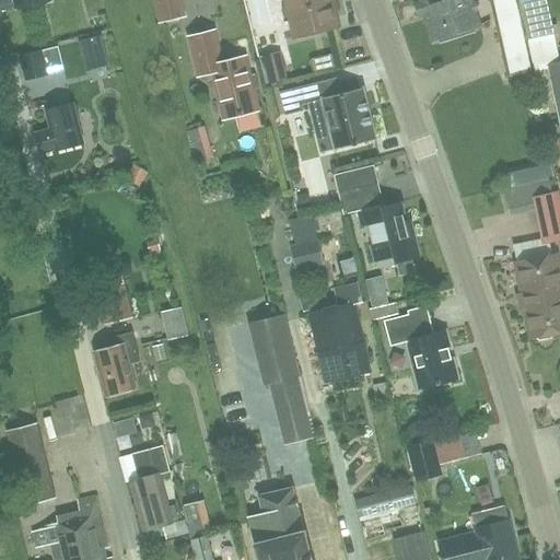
[(0,0),(0,10),(14,7),(15,9),(47,0),(0,0)]
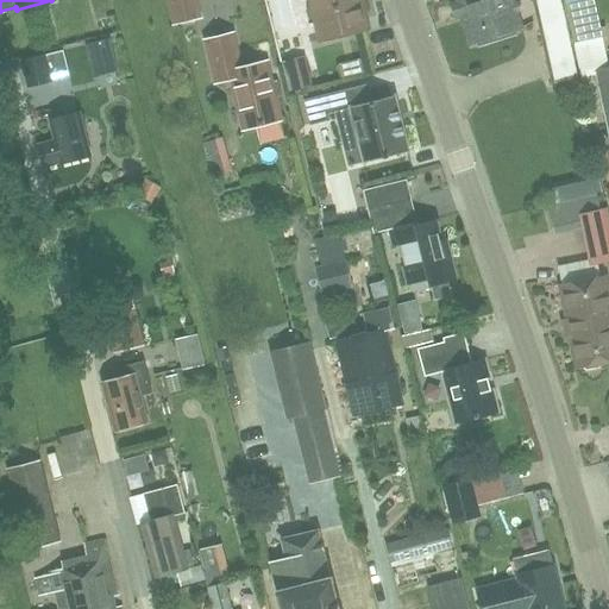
[(194,0),(169,0),(175,23),(199,16),(194,0)]
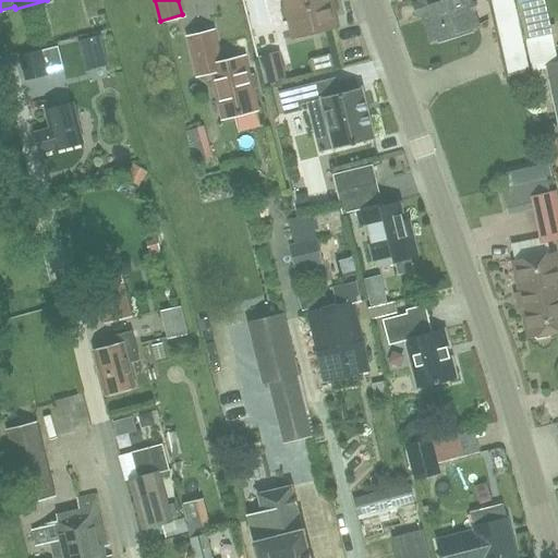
[(327,0),(287,0),(296,37),(335,27),(327,0)]
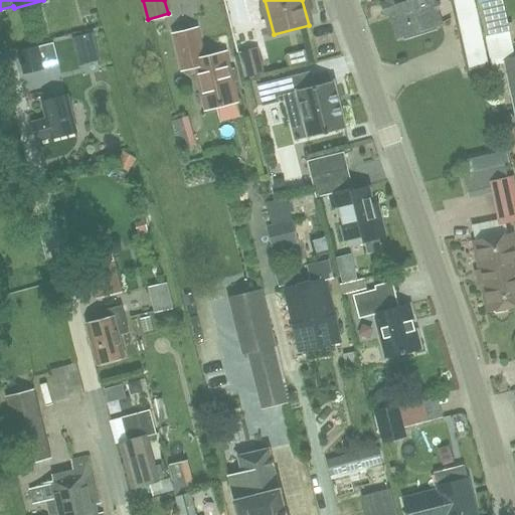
[(388,0),(400,38),(442,25),(434,0),(388,0)]
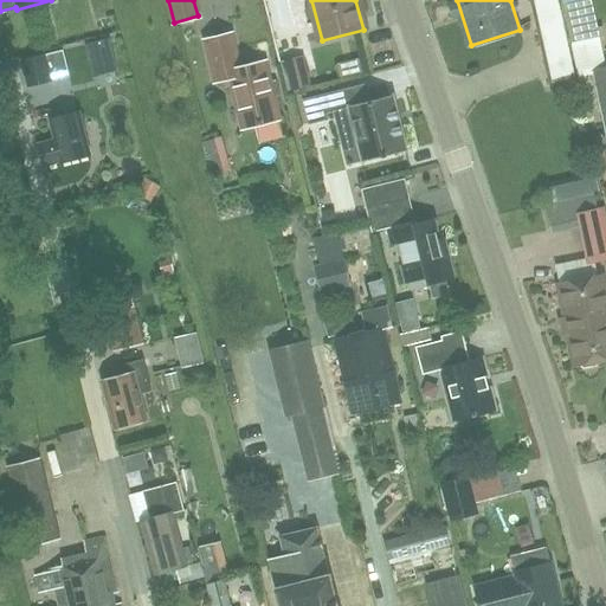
[(574,76),(556,0),(532,0),(550,81),(574,76)]
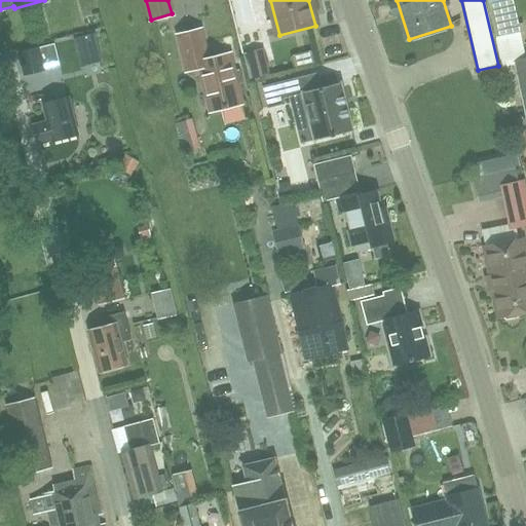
[(486,0),(496,39),(501,67),(517,64),(525,109),(525,59),(521,33),(513,0),(486,0)]
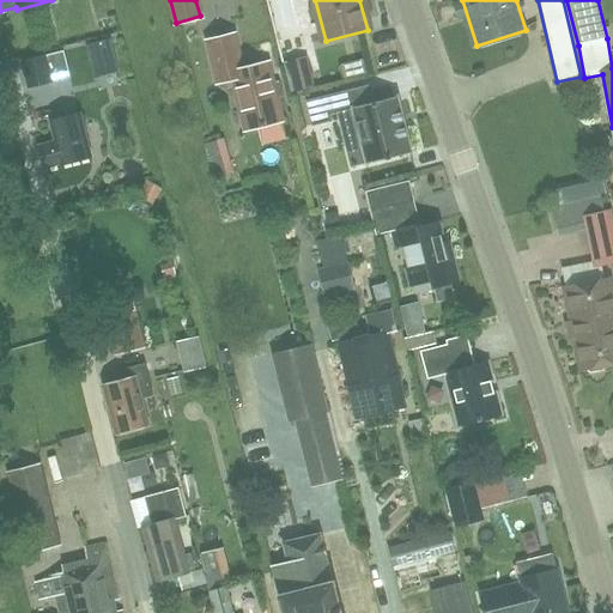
[(242,68),(234,34),(207,40),(218,82),(234,78),(246,128),(258,126),(262,145),(286,139),(275,97),(283,96),(279,80),(272,82),(267,62),(242,68)]
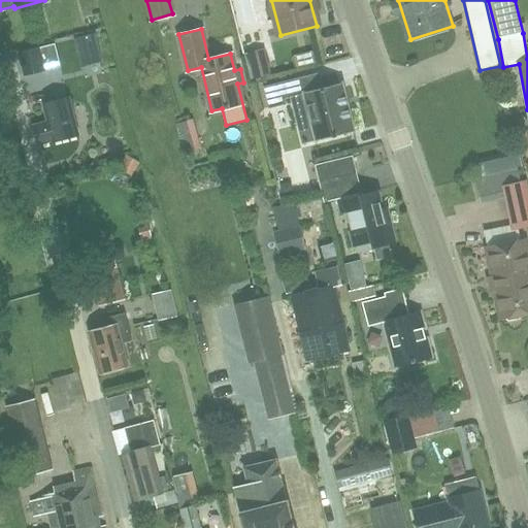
[(55,42),(38,46),(18,52),(23,75),(61,66),(55,42)]
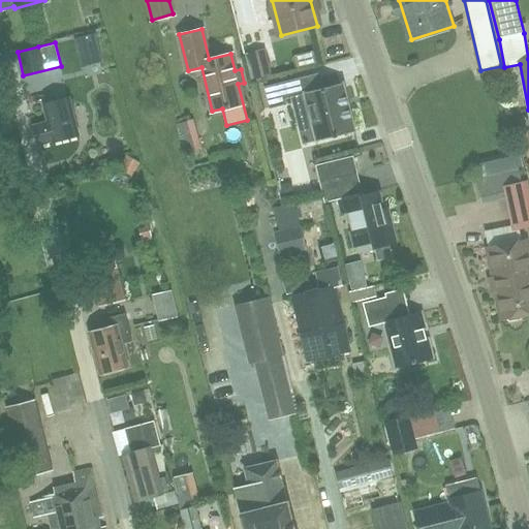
[(262,79),(279,75),(276,53),(259,55),(262,79)]
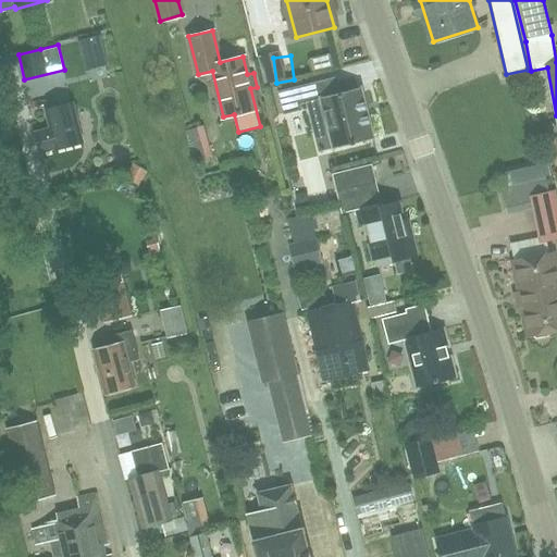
[(311,85),(296,89),(299,104),(316,100),(311,85)]
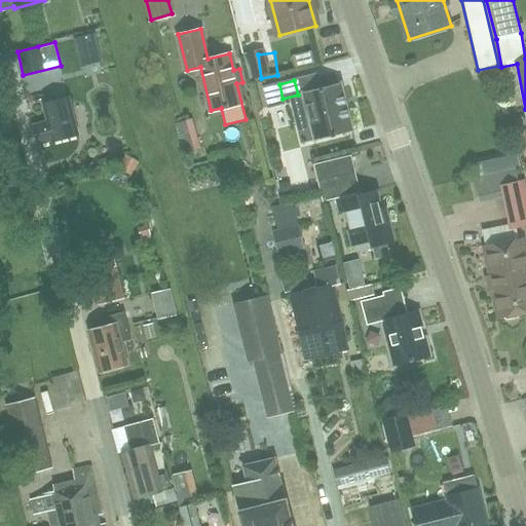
[(341,83),(303,92),(315,141),(353,130),(341,83)]
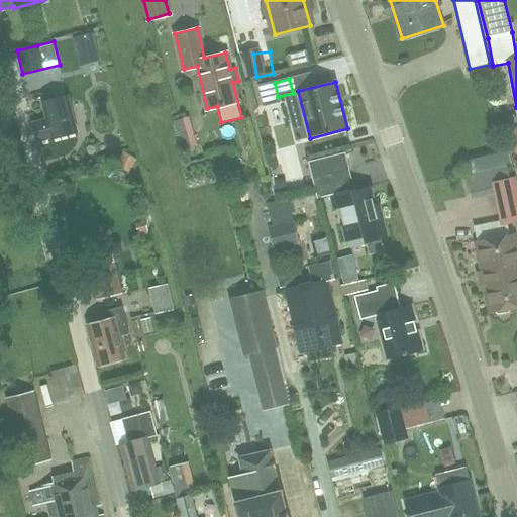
[(67,95),(41,102),(45,118),(32,122),(36,141),(50,137),(50,138),(76,131),(67,95)]
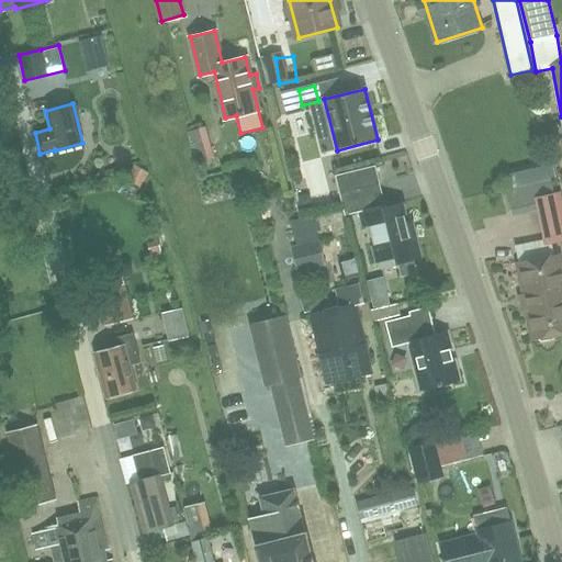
[(194,145),(200,161),(213,158),(204,126),(188,132),(191,146),(194,145)]
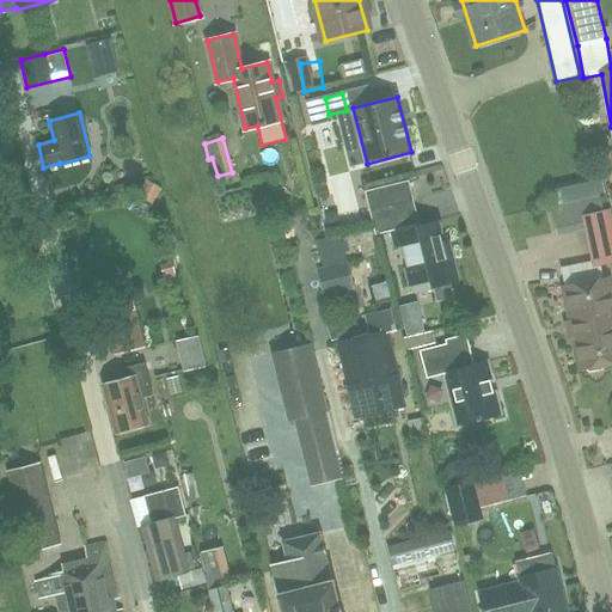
[(401,228),(393,204),(414,200),(410,181),(366,191),(377,234),(392,231),(397,248),(402,246),(411,285),(432,280),(434,287),(459,281),(452,250),(446,251),(441,236),(444,234),(440,221),(421,226),(421,224),(401,228)]
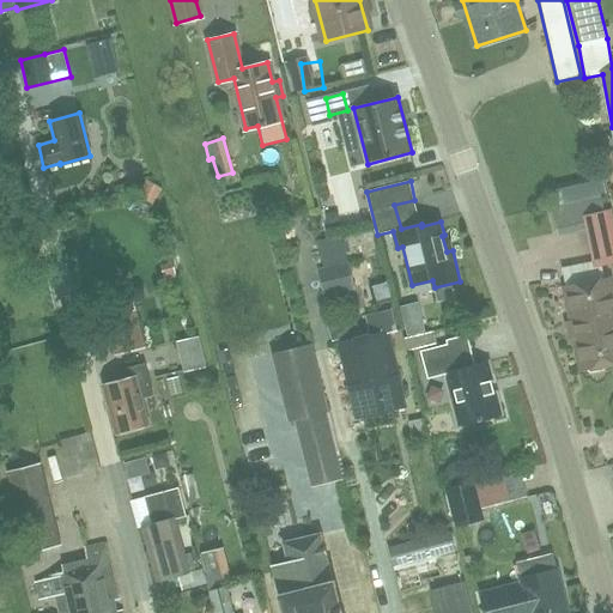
[(577,231),(584,229),(594,269),(612,265),(612,216),(612,210),(575,217),(577,231)]
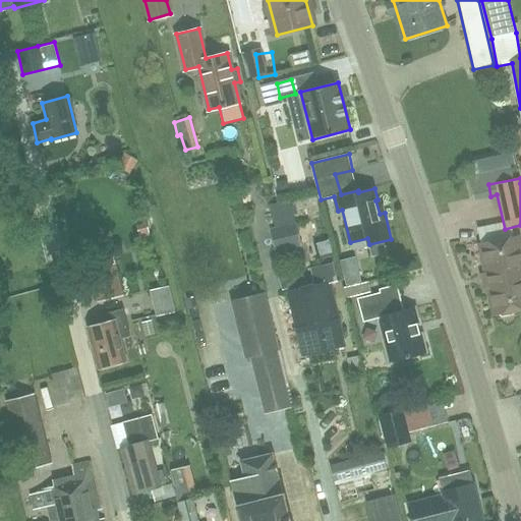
[(296,224),(270,229),(275,252),(301,246),(296,224)]
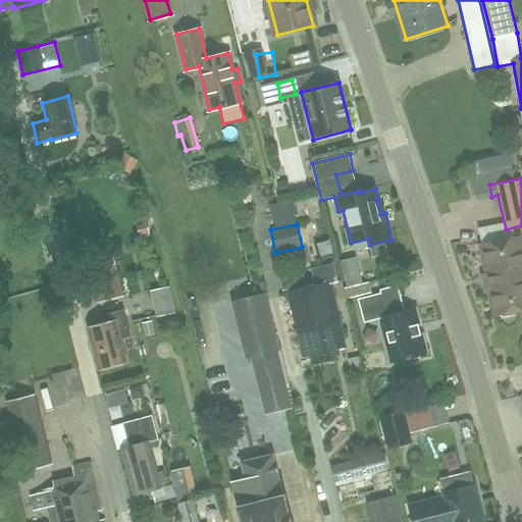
[(521,250),(519,238),(482,245),(487,273),(485,273),(488,289),(490,288),(496,315),(500,314),(504,317),(514,315),(517,311),(521,309),(521,250)]
